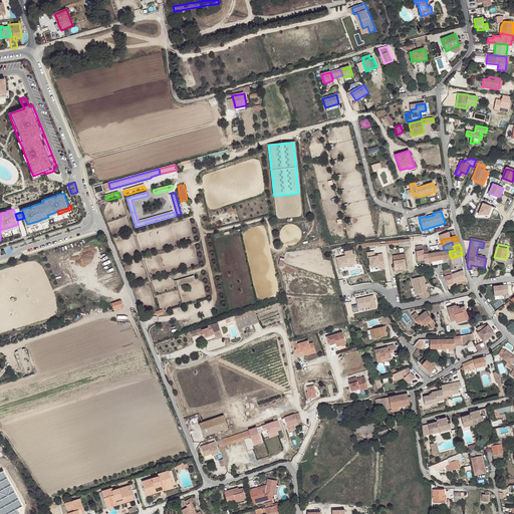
[(425,263),(431,262),(432,261),(442,259),(441,252),(429,254),(428,247),(424,247),(423,245),(416,246),(417,251),(416,252),(418,261),(425,260),(425,263)]
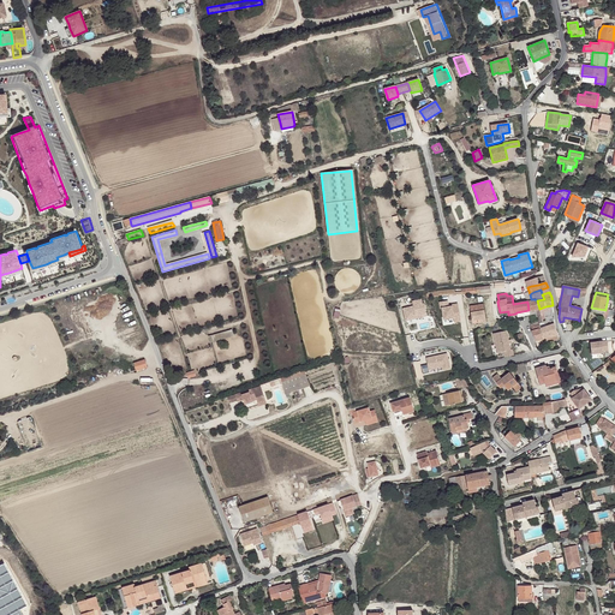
[(527,302),(529,310),(537,309),(539,309),(537,300),(536,300),(527,302)]
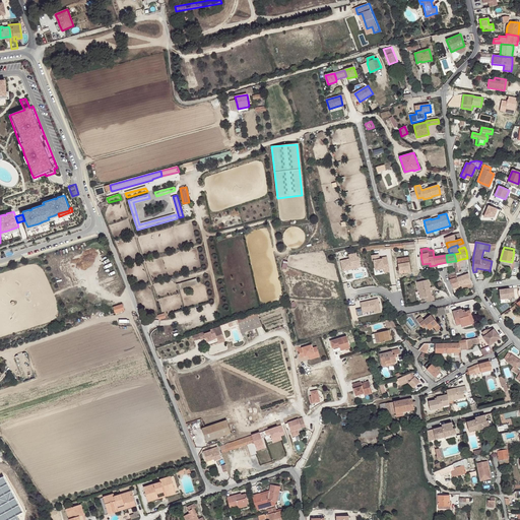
[(408,257),(397,259),(399,271),(404,270),(410,269),(408,257)]
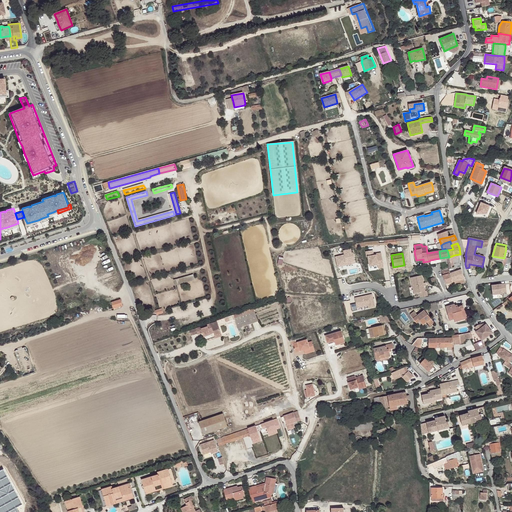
[(443,276),(447,288),(456,285),(461,284),(466,282),(461,269),(455,272),(451,273),(449,269),(448,270),(443,271),(442,272),(443,275),(443,276)]
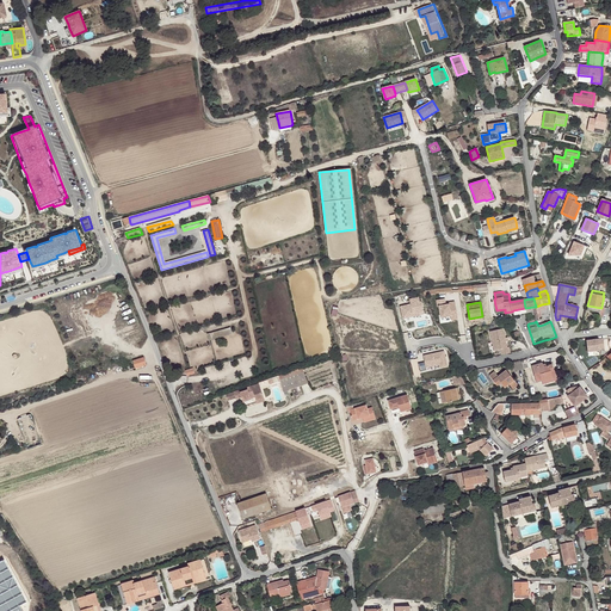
[(230,328),(208,334),(209,339),(232,333),(230,328)]
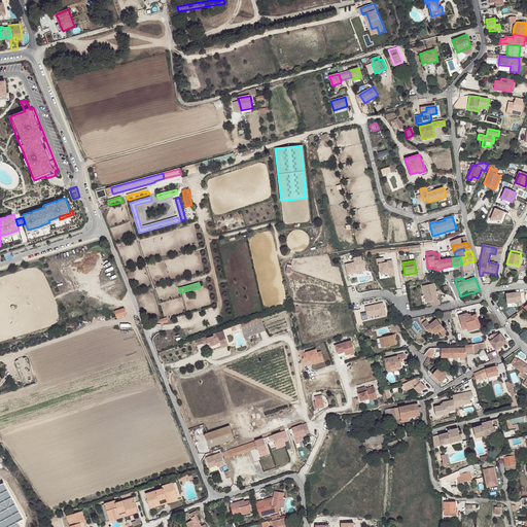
[(433,283),(423,286),(425,295),(426,303),(431,301),(433,306),(441,305),(438,300),(437,300),(433,283)]
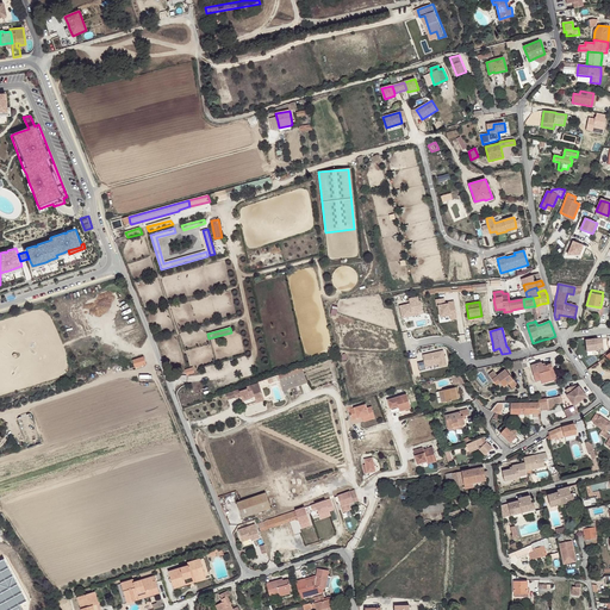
[(602,338),(585,340),(586,352),(599,350),(599,349),(603,348),(602,338)]
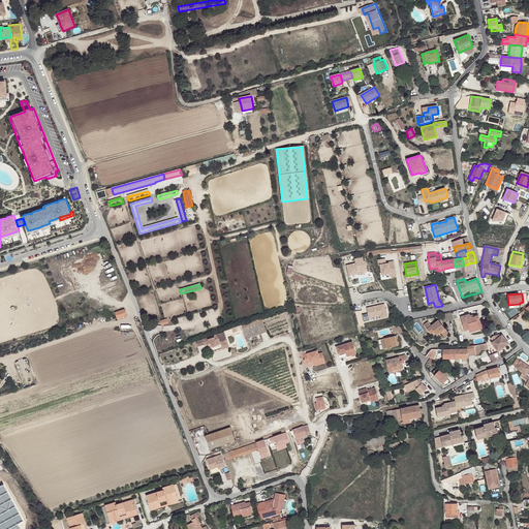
[(116,313),(118,318),(126,316),(124,310),(116,313)]
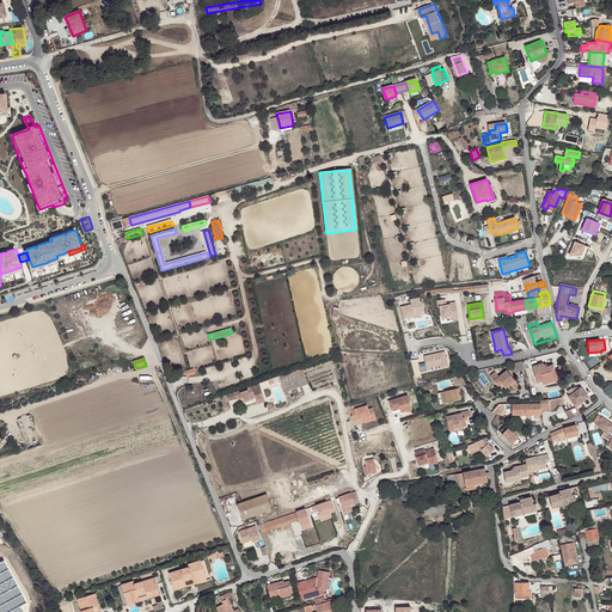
[(521,361),(510,363),(513,373),(524,371),(521,361)]
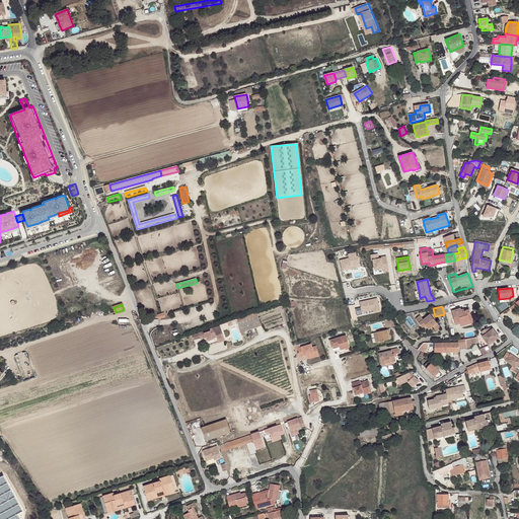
[(460,308),(452,311),(455,324),(460,323),(469,320),(468,315),(470,314),(469,309),(464,311),(462,311),(461,309),(460,308)]
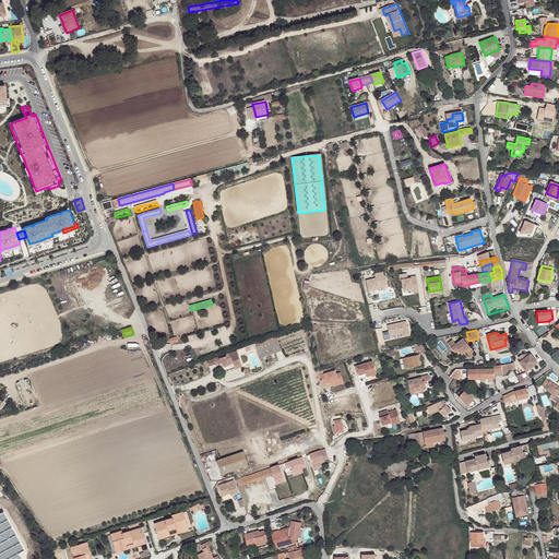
[(282,351),(276,336),(254,344),(260,358),(282,351)]
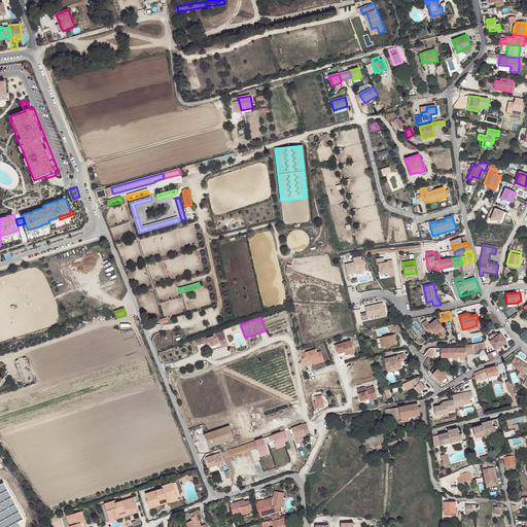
[(440,331),(443,336),(447,331),(437,319),(430,325),(427,321),(422,324),(428,332),(431,330),(435,327),(440,331)]
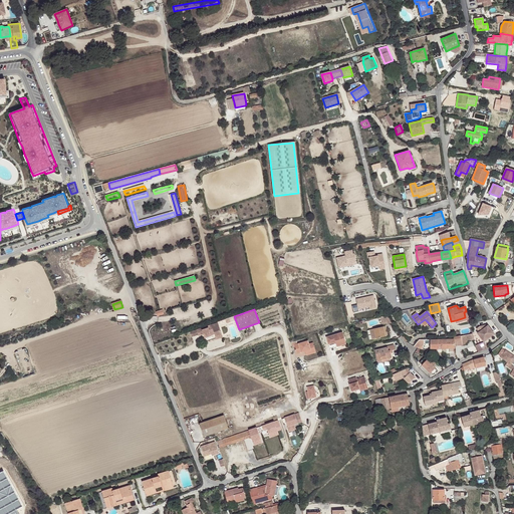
[(382,316),(380,317),(382,324),(386,324),(392,323),(391,321),(388,315),(382,316)]
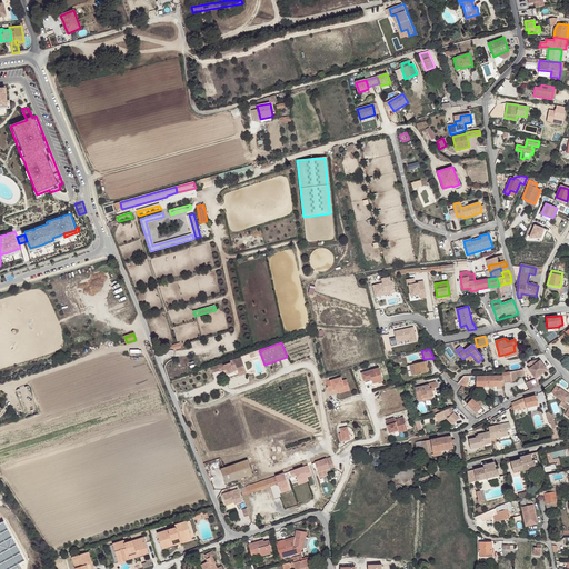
[(241,357),(222,363),(225,370),(226,375),(233,371),(233,370),(237,368),(238,373),(246,370),(241,357)]
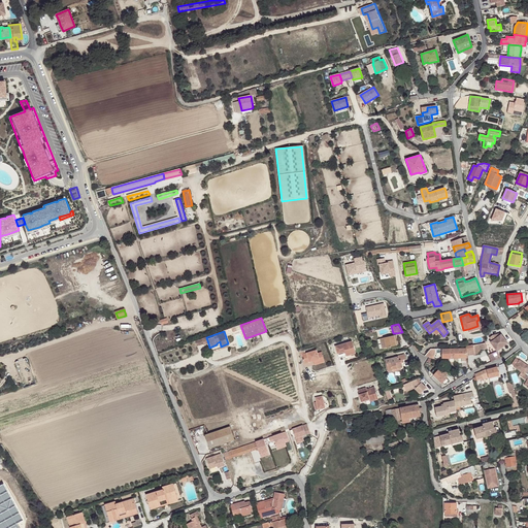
[(493,335),(490,337),(492,341),(491,342),(497,351),(507,342),(500,333),(493,335)]
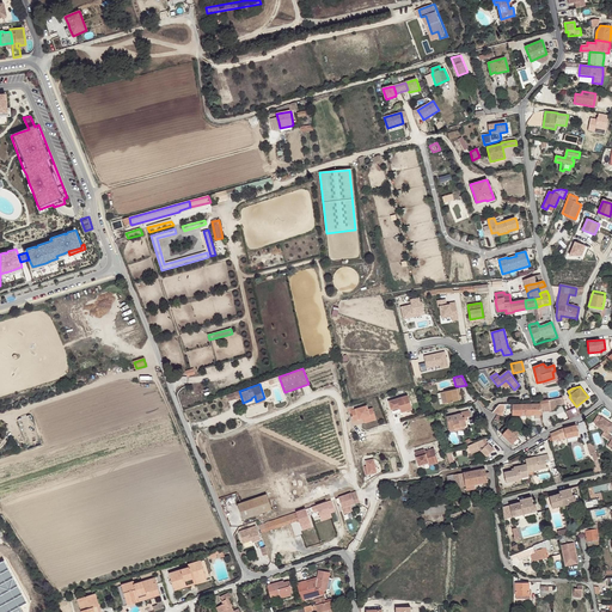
[(459,389),(440,392),(444,404),(461,401),(460,396),(458,396),(458,395),(460,393),(459,389)]
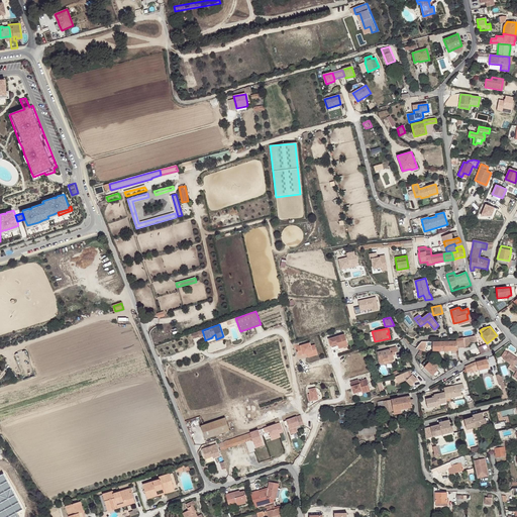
[(332,351),(348,346),(345,335),(329,340),(332,351)]
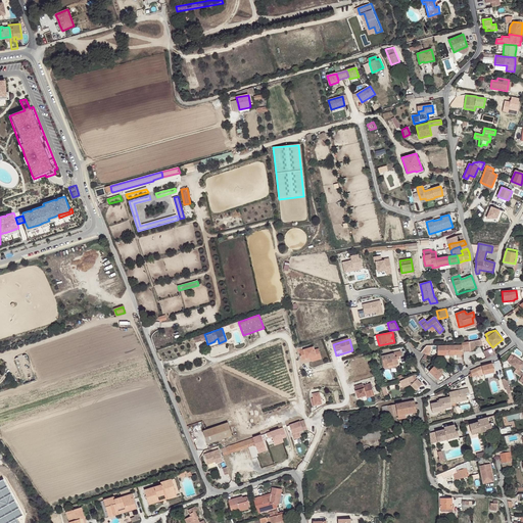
[(462,345),(462,347),(464,347),(465,351),(470,351),(470,348),(476,347),(482,345),(480,339),(462,343),(462,345)]
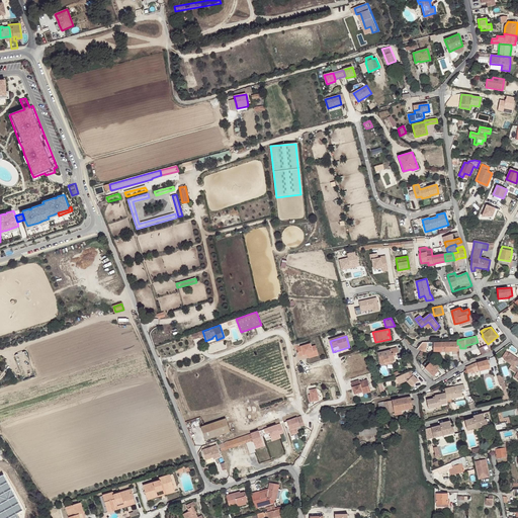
[(427,342),(423,342),(417,349),(421,351),(426,352),(427,342)]
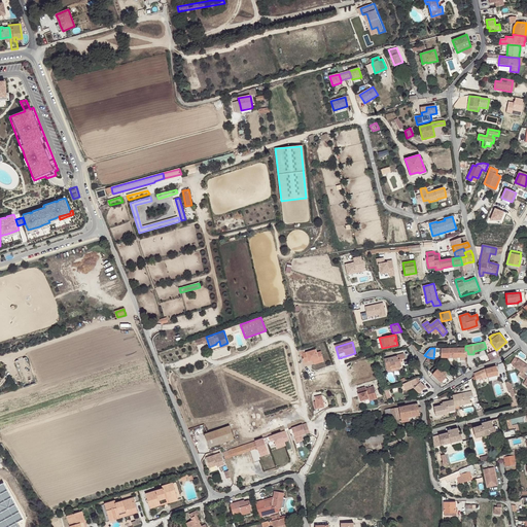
[(464,357),(466,357),(465,354),(465,350),(465,348),(458,348),(453,348),(453,357),(464,357)]
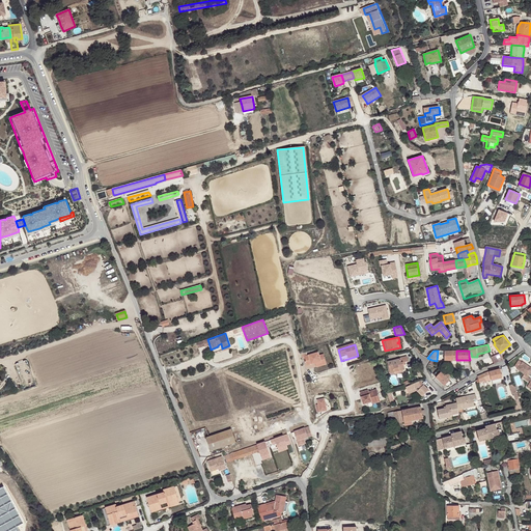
[(492,357),(495,364),(503,359),(501,353),(492,357)]
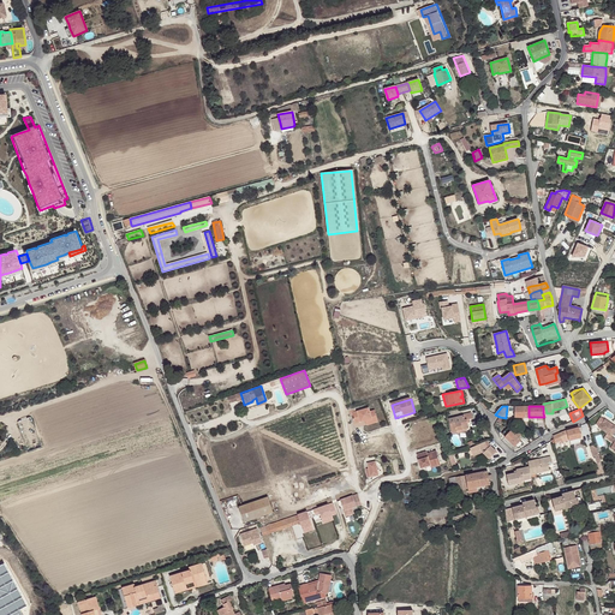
[(353,413),(356,424),(366,422),(377,418),(376,411),(370,413),(369,410),(353,413)]
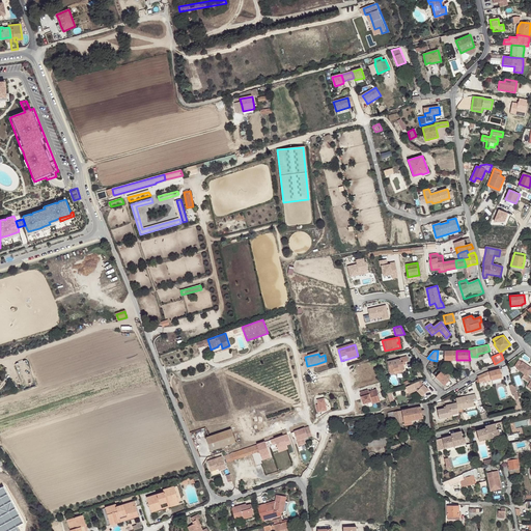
[(388,362),(390,374),(395,372),(395,371),(403,369),(406,369),(404,365),(403,362),(406,362),(408,361),(407,356),(400,358),(400,359),(388,362)]
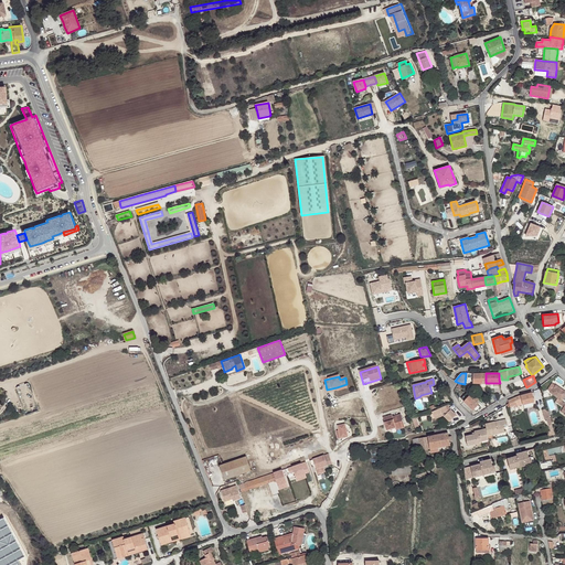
[(555,396),(562,402),(564,396),(564,392),(556,385),(551,393),(555,396)]
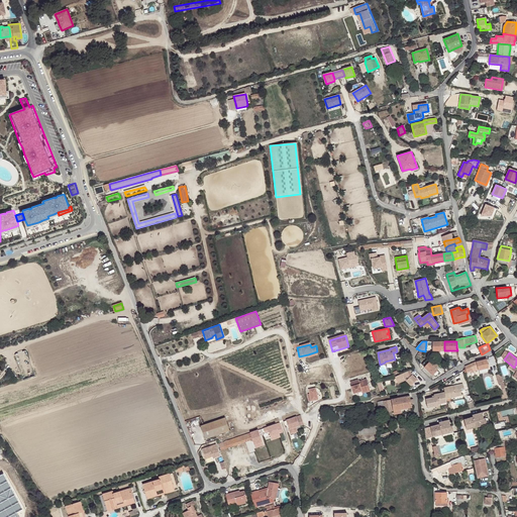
[(422,365),(432,375),(438,370),(436,368),(438,366),(431,359),(429,362),(427,359),(422,365)]
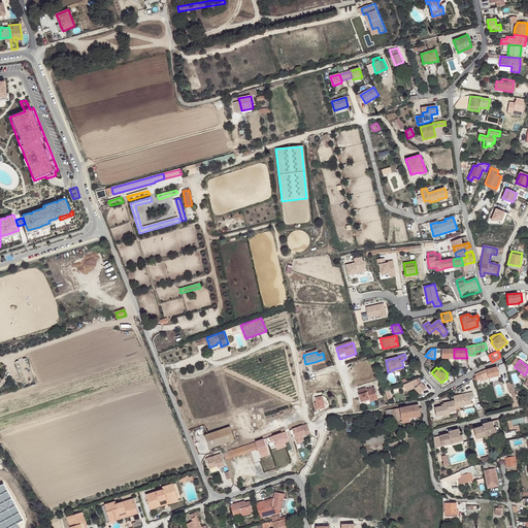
[(477,380),(477,381),(484,378),(488,375),(489,378),(499,375),(498,370),(497,367),(487,369),(475,374),(475,376),(477,380)]
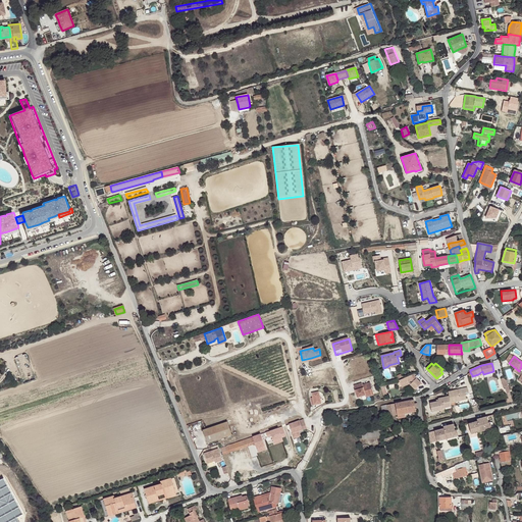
[(22,379),(31,378),(29,364),(20,365),(22,379)]
